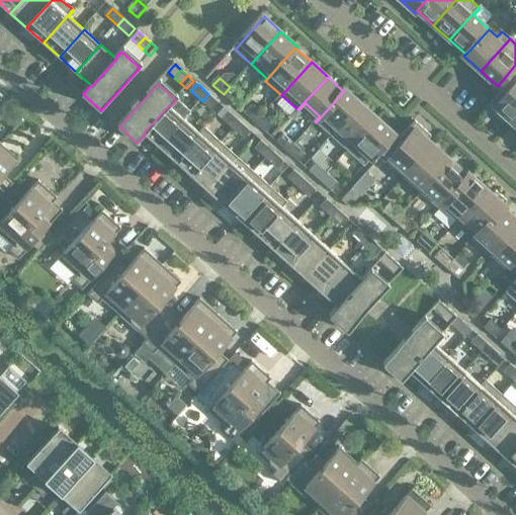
[(508,119),(513,124),(515,121),(515,85),(506,96),(503,92),(489,108),(504,122),(508,119)]
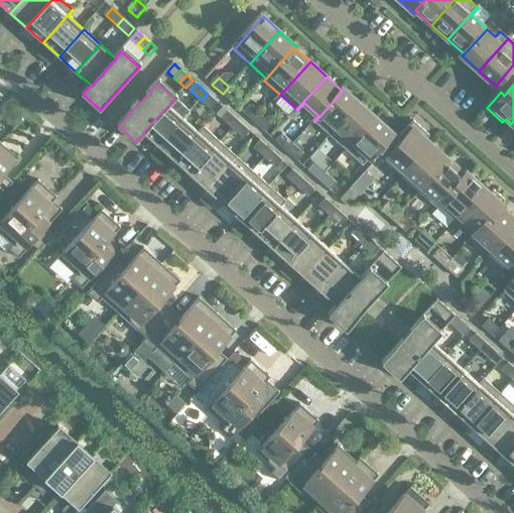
[(241,97),(229,87),(223,94),(234,104),(241,97)]
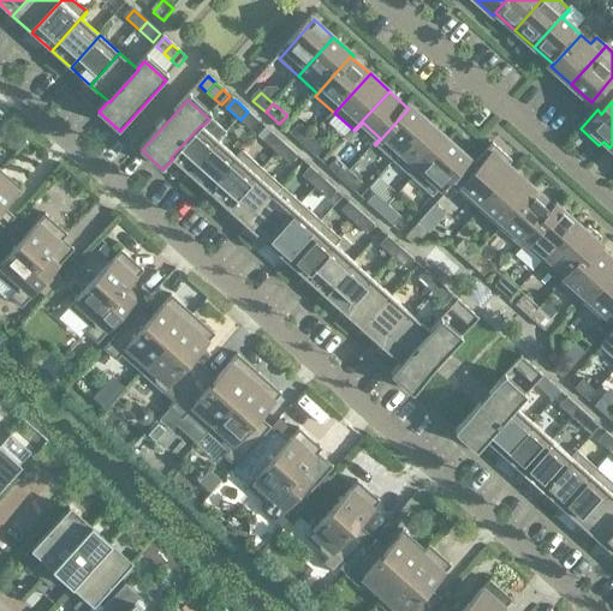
[(409,108),(375,145),(394,162),(430,124),(410,106),(408,108),(409,108)]
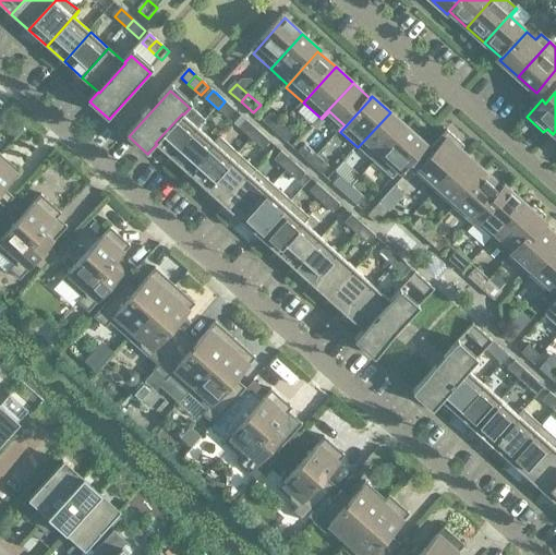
[(237,112),(225,101),(218,109),(230,120),(237,112)]
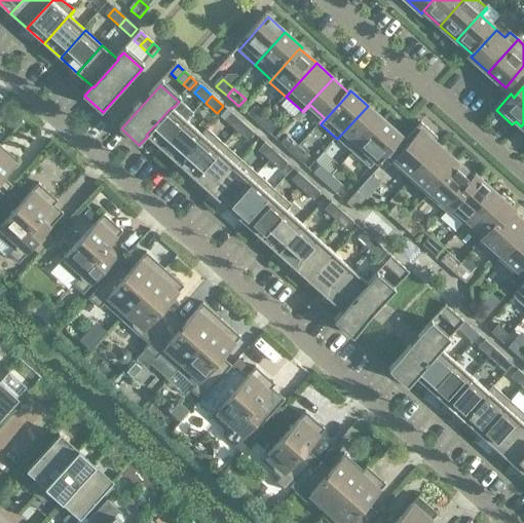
[(179,101),(179,102),(173,108),(172,107),(146,135),(148,136),(163,150),(188,122),(194,115),(179,101)]
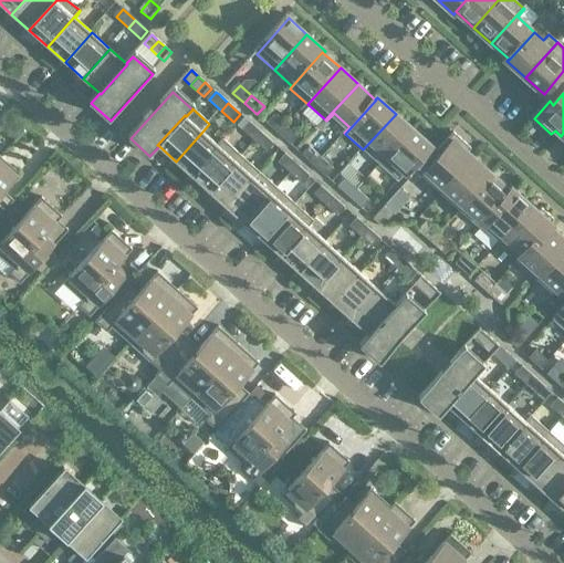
[(396,114),(363,149),(380,166),(414,129),(396,114)]
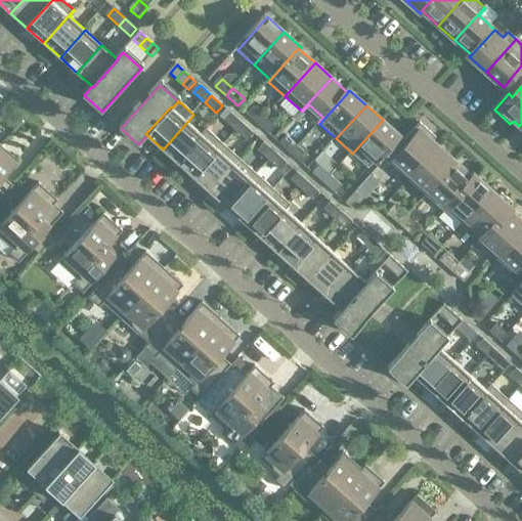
[(255,107),(248,115),(259,125),(266,118),(255,107)]
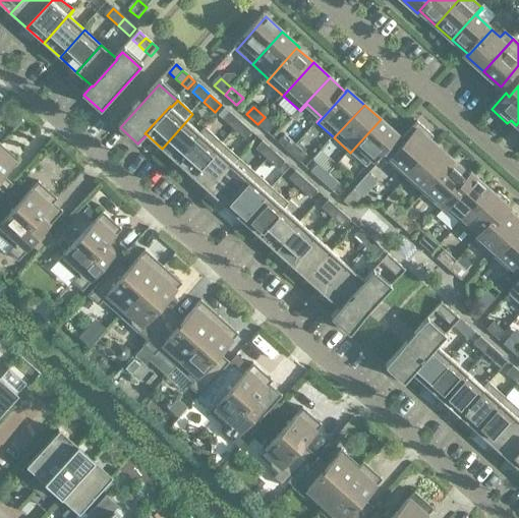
[(242,124),(231,114),(225,121),(236,131),(242,124)]
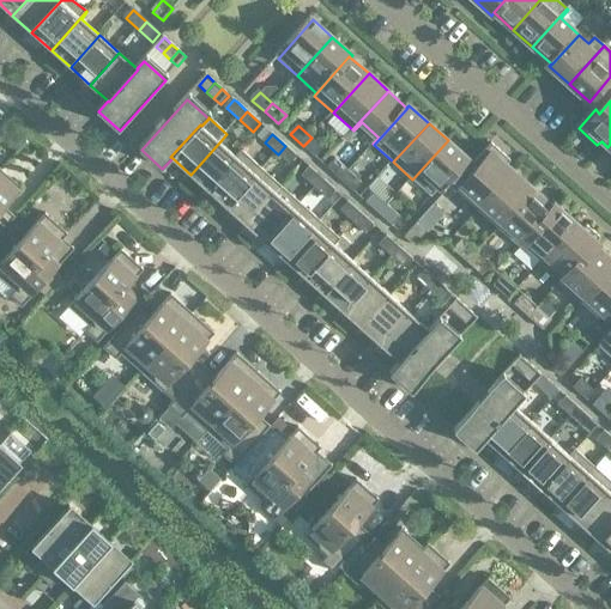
[(325,150),(312,138),(303,146),(316,158),(325,150)]
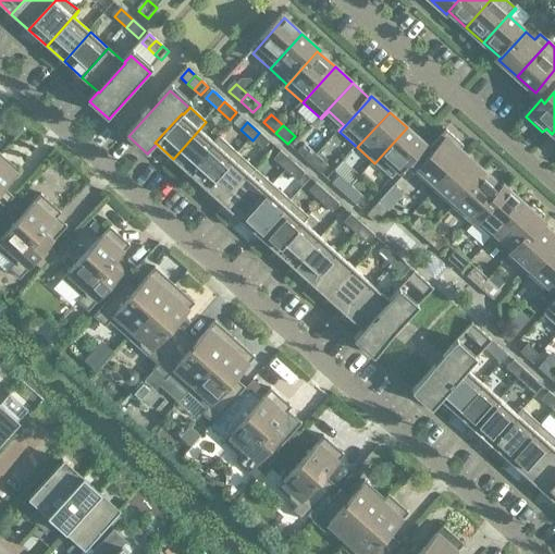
[(407,127),(374,163),(393,180),(426,144),(407,127)]
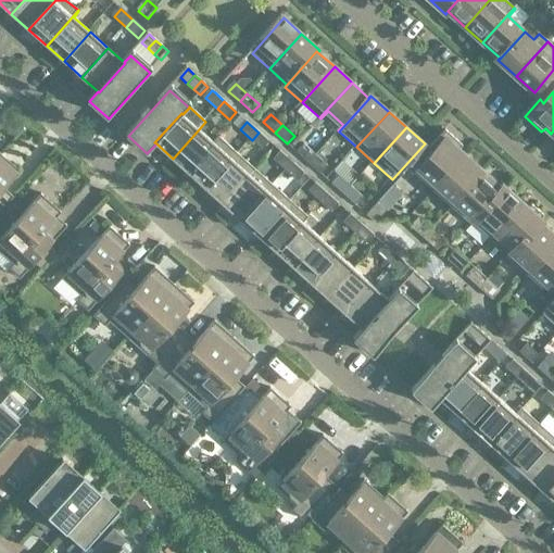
[(199,129),(173,159),(190,174),(222,139),(221,138),(215,145),(199,129)]
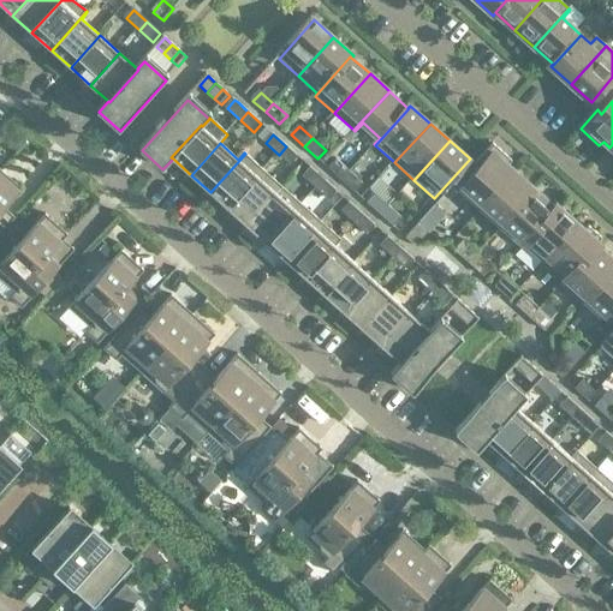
[(459,192),(481,211),(516,173),(510,167),(513,162),(494,145),(477,165),(481,168),(459,192)]
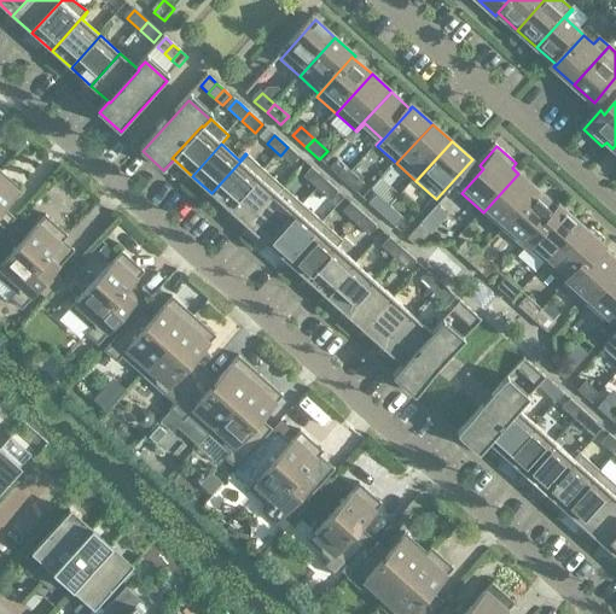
[(301,158),(288,147),(280,156),(294,168),(301,158)]
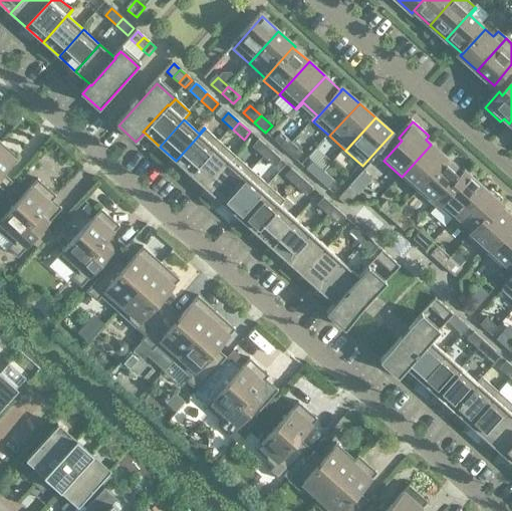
[(205,129),(176,161),(192,176),(221,143),(205,129)]
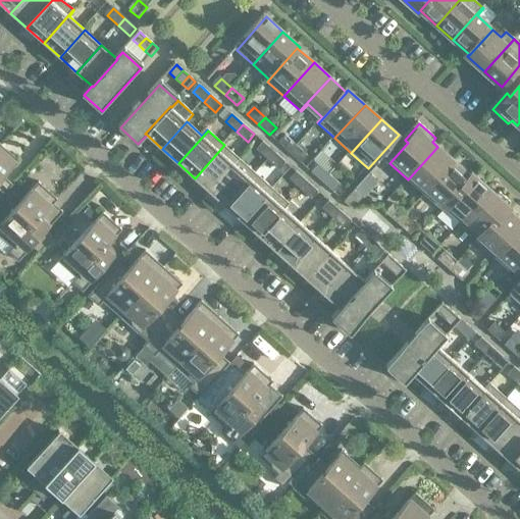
[(291,154),(298,147),(287,137),(280,144),(291,154)]
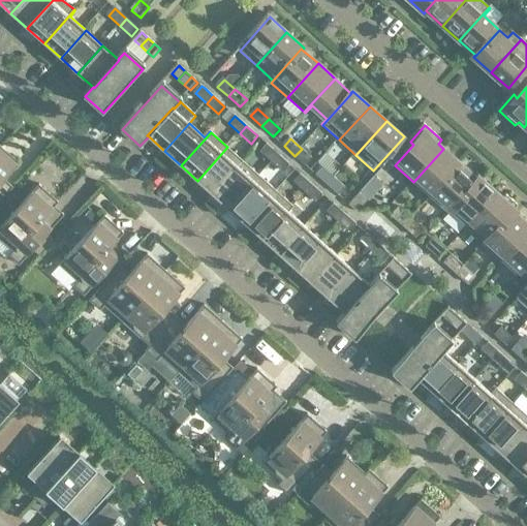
[(280,156),(268,146),(261,153),(273,163),(280,156)]
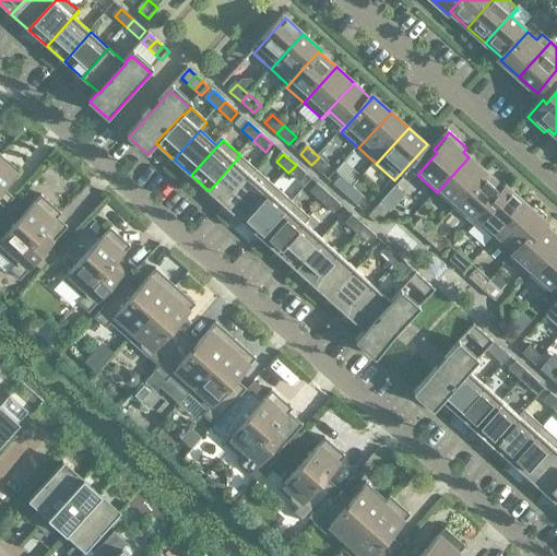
[(1,155),(0,156),(0,216),(9,206),(0,199),(0,197),(21,174),(20,172),(19,173),(1,157),(2,156),(1,155)]
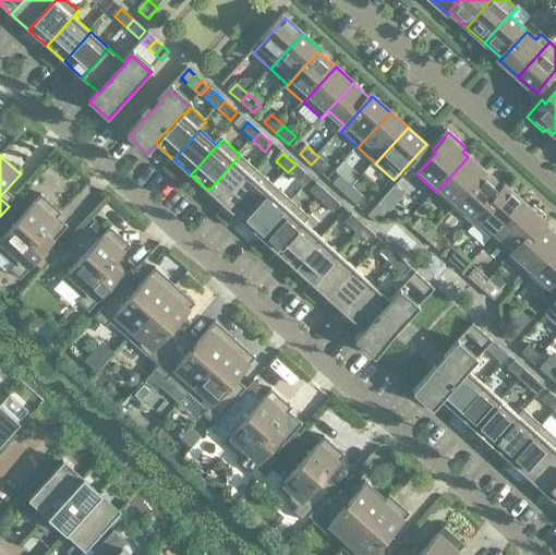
[(240,155),(208,191),(226,206),(257,171),(240,155)]
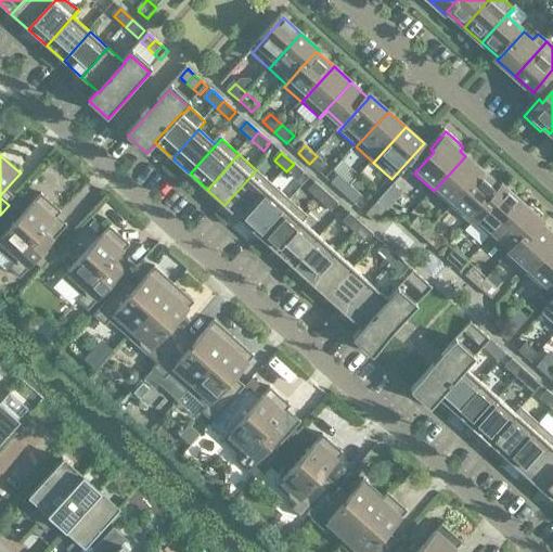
[(329,167),(317,156),(309,164),(322,175),(329,167)]
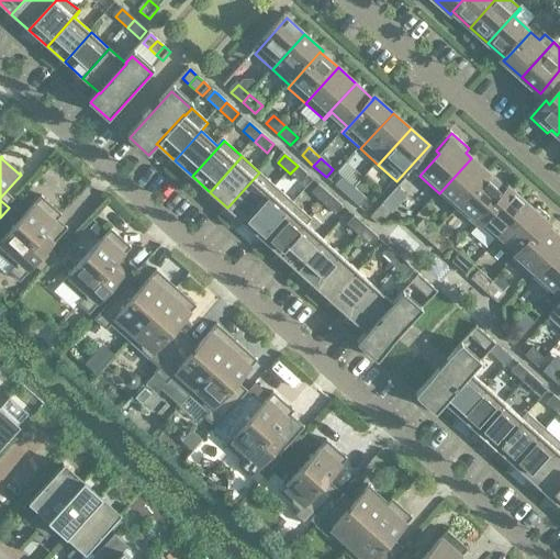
[(471,158),(439,193),(458,210),(490,175),(471,158)]
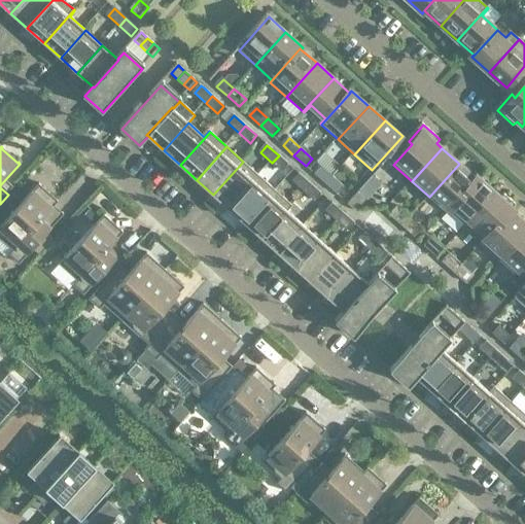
[(289,165),(279,155),(272,163),(283,173),(289,165)]
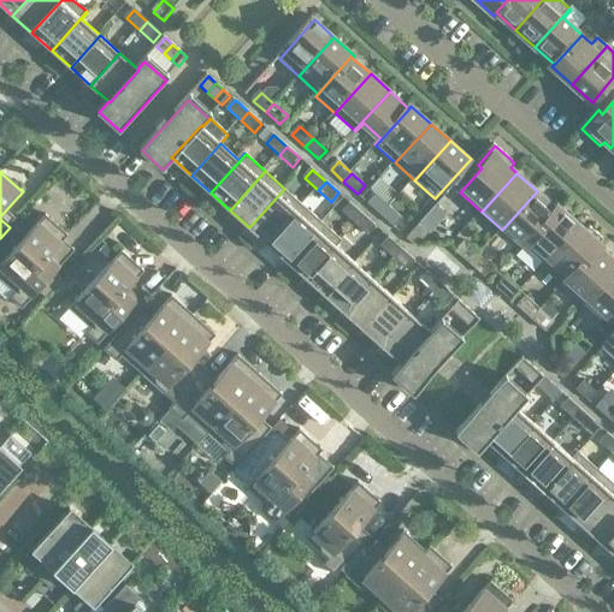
[(284,189),(249,227),(269,244),(303,206),(284,189)]
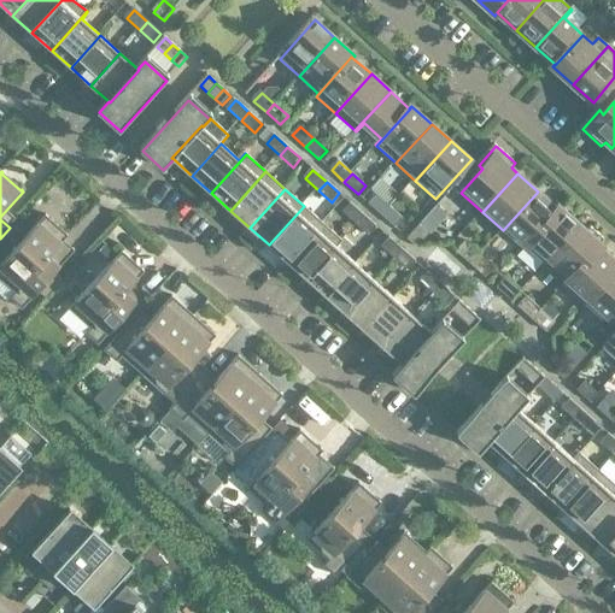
[(538,192),(503,230),(523,249),(558,210),(558,208),(538,192)]
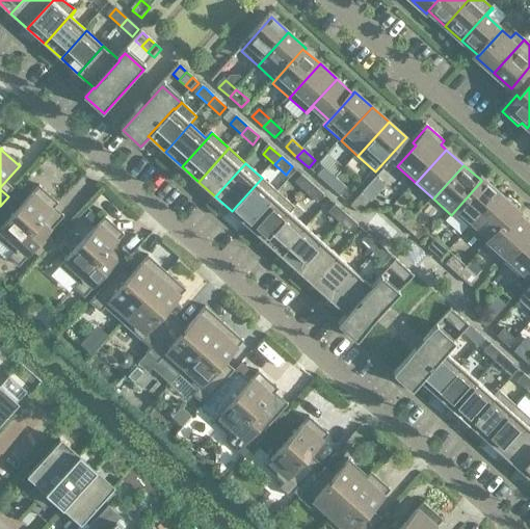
[(325,169),(319,177),(330,187),(337,180),(325,169)]
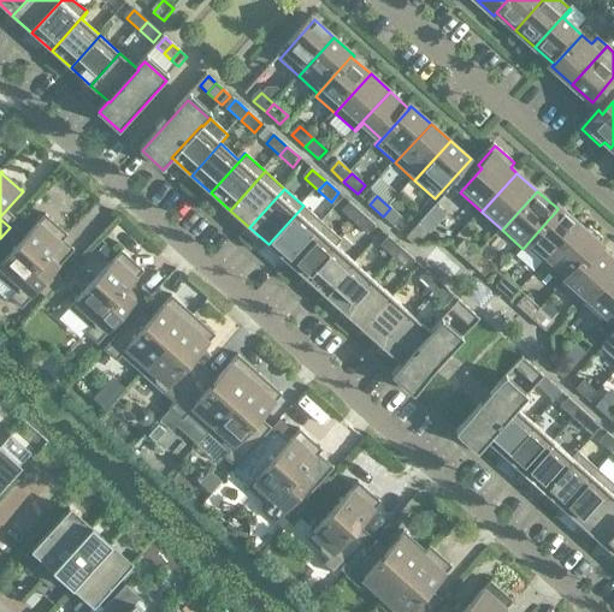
[(365,217),(352,205),(343,213),(356,225),(365,217)]
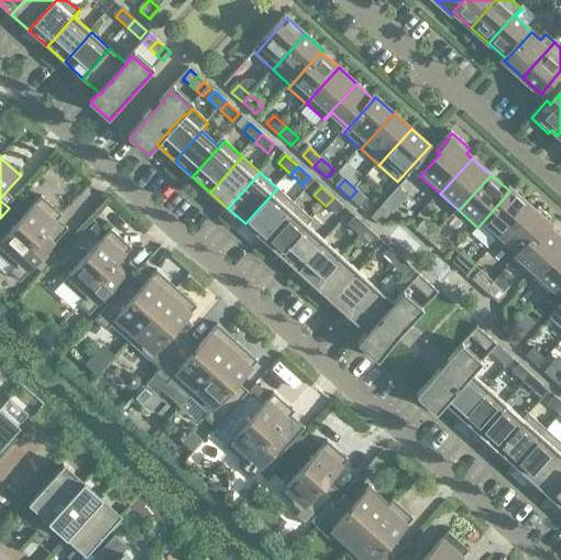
[(277,188),(245,223),(263,240),(295,205),(277,188)]
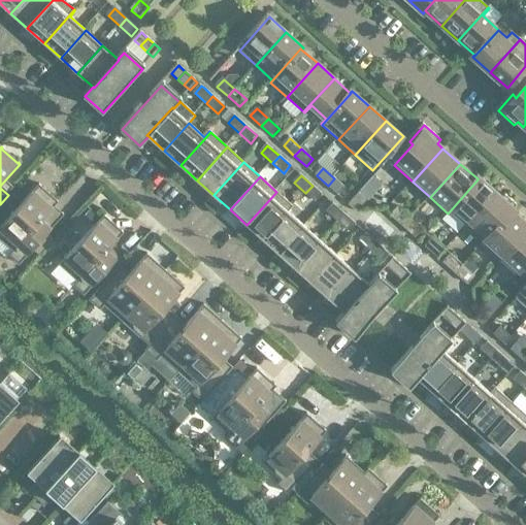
[(361,192),(369,199),(383,185),(374,176),(361,192)]
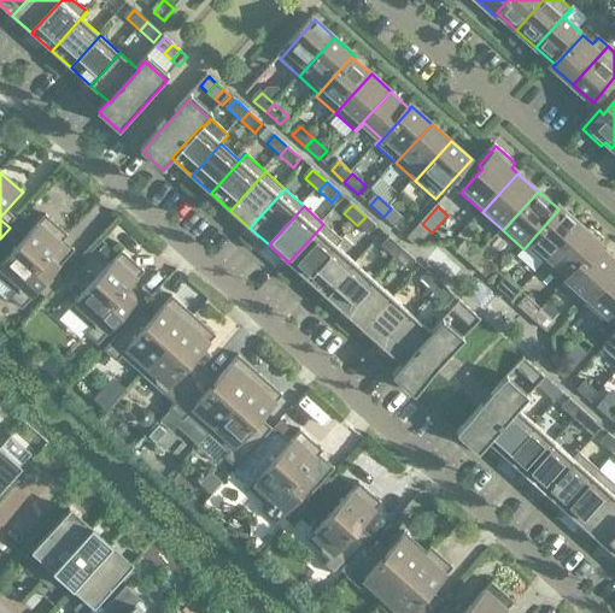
[(558,210),(523,249),(525,249),(527,247),(546,265),(581,227),(560,207),(558,208),(558,210)]
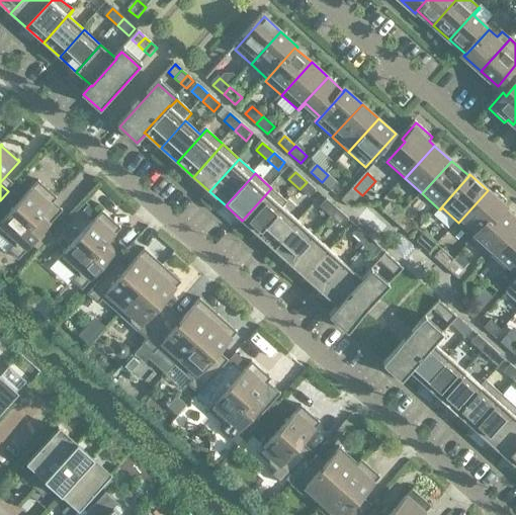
[(339,185),(328,175),(322,182),(333,192),(339,185)]
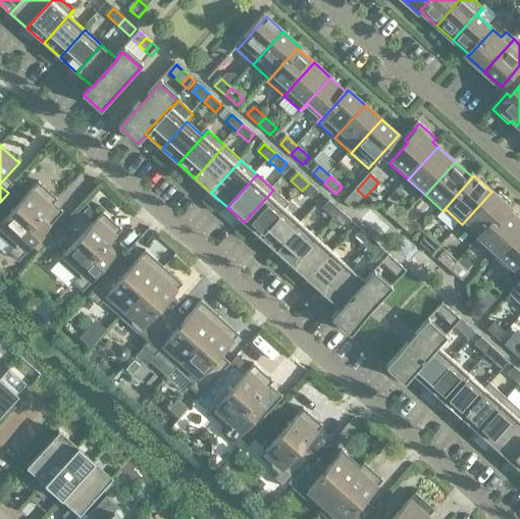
[(9,253),(20,263),(44,237),(35,227),(59,201),(58,199),(56,201),(41,187),(42,185),(40,184),(0,227),(0,234),(14,247),(9,253)]
